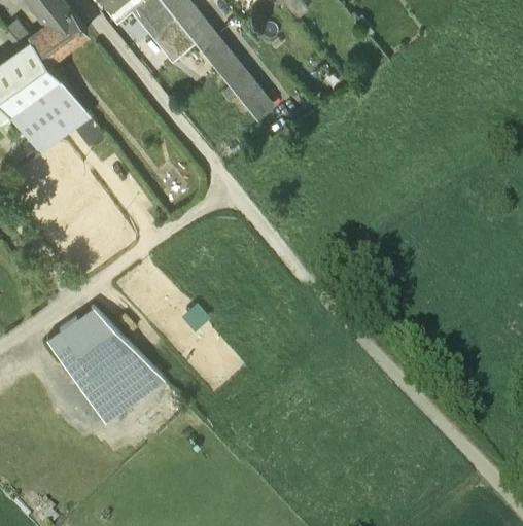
[(69,11),(60,0),(36,0),(31,4),(47,28),(69,11)]
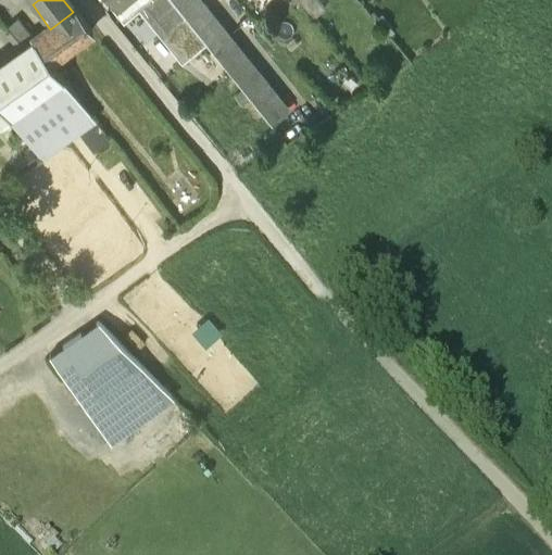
[(139,13),(166,46),(191,26),(170,0),(109,0),(118,11),(114,14),(124,26),(139,13)]
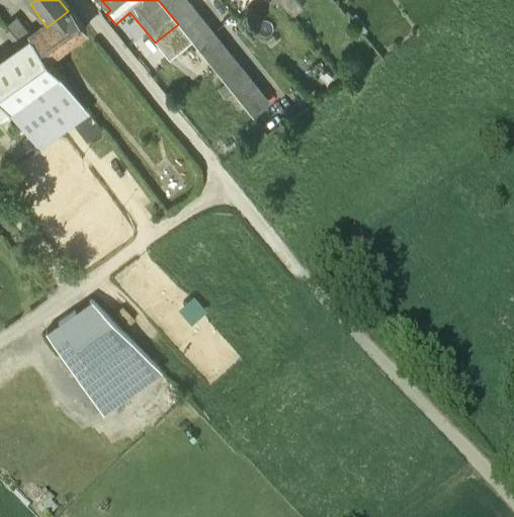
[(158,0),(178,24),(193,44),(254,118),(271,104),(186,0),(158,0)]
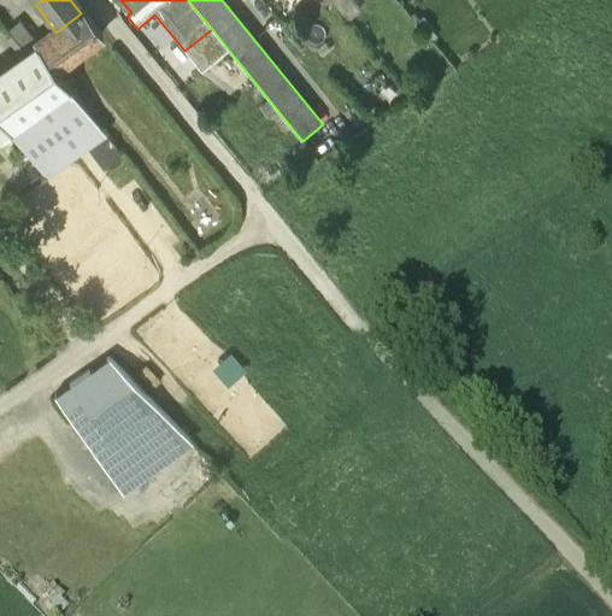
[(358,13),(346,0),(327,0),(347,23),(358,13)]
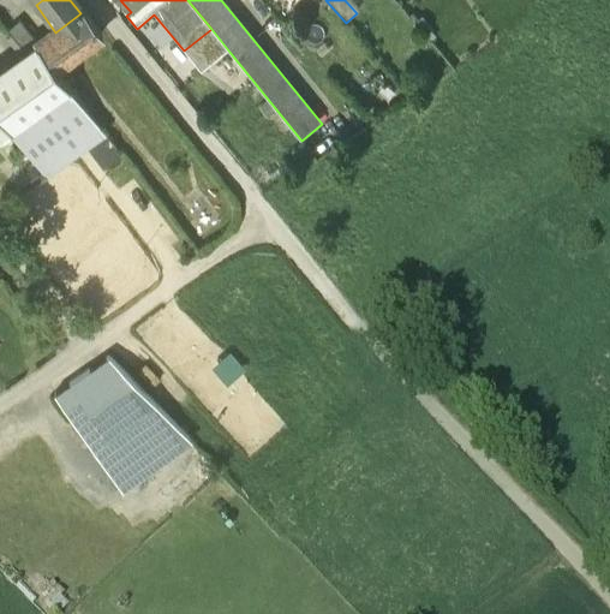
[(55,33),(36,47),(37,48),(57,73),(103,39),(82,12),(81,13),(55,33)]
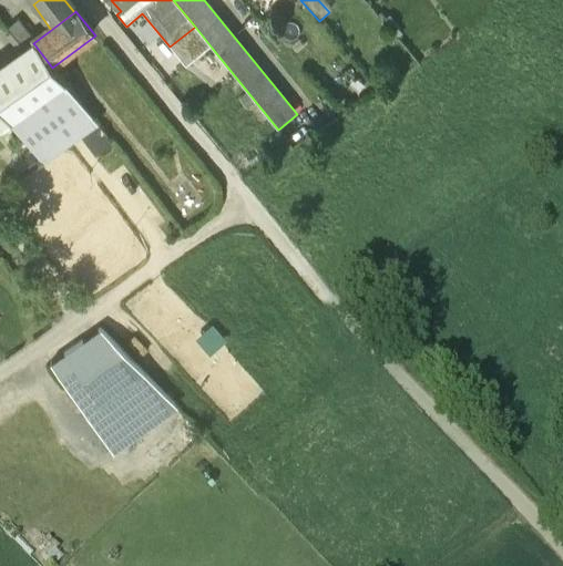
[(195,27),(170,47),(186,68),(212,48),(195,27)]
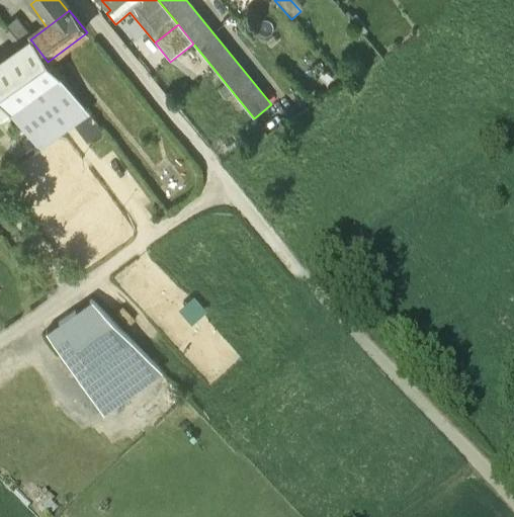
[(22,35),(18,30),(11,36),(21,49),(31,40),(30,39),(25,33),(22,35)]
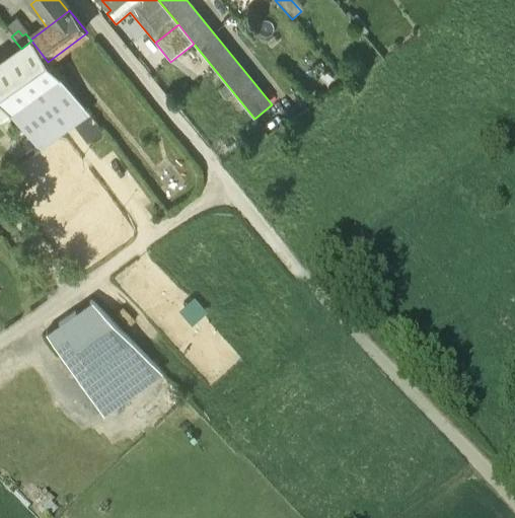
[(0,99),(9,112),(59,76),(48,62),(31,41),(21,49),(0,63),(0,99)]
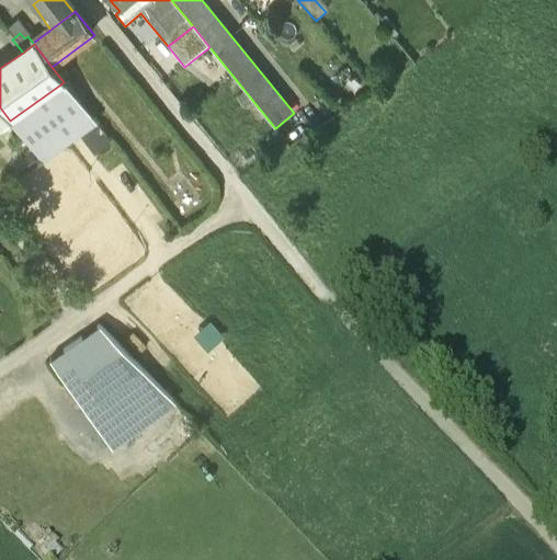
[(10,121),(13,125),(42,166),(98,126),(64,82),(10,121)]
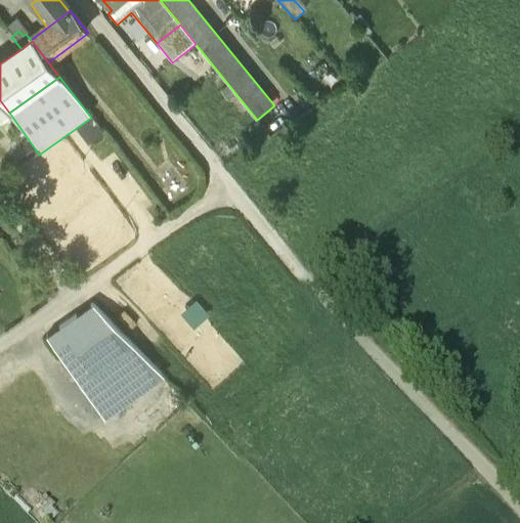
[(0,125),(12,117),(9,113),(0,100),(0,125)]
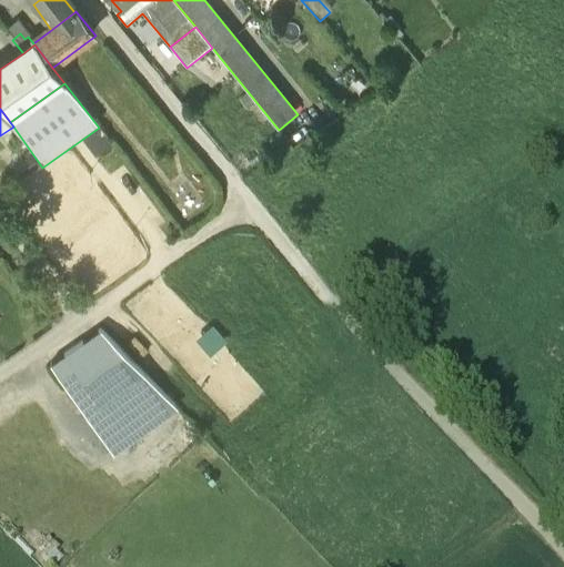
[(282,134),(270,142),(281,158),(294,149),(282,134)]
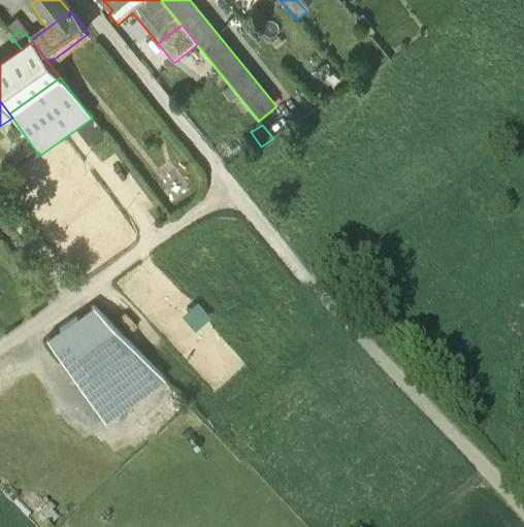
[(164,380),(95,307),(46,340),(105,422),(164,380)]
